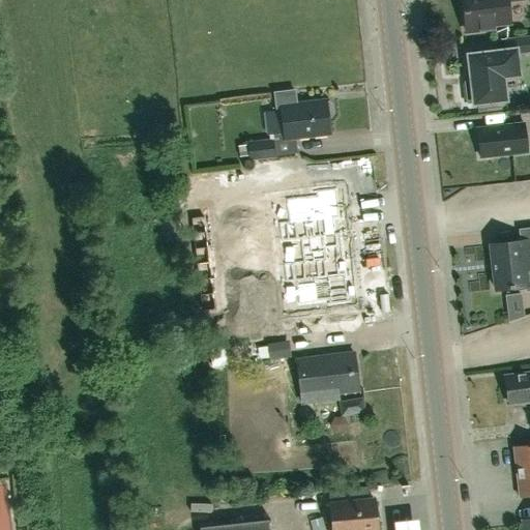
[(462,0),(465,31),(493,29),(493,25),(509,23),(507,1),(519,0),(462,0)]
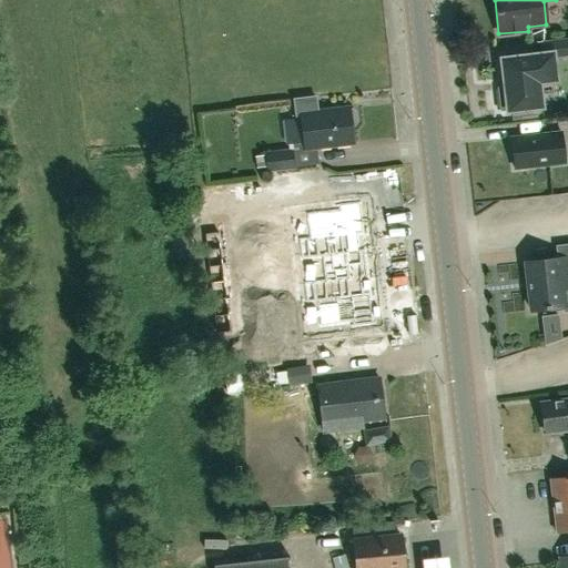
[(543,54),(501,60),(505,88),(498,89),(501,111),(507,110),(508,111),(511,111),(513,119),(541,117),(540,111),(537,82),(556,80),(553,58),(567,56),(567,38),(541,42),(543,54)]
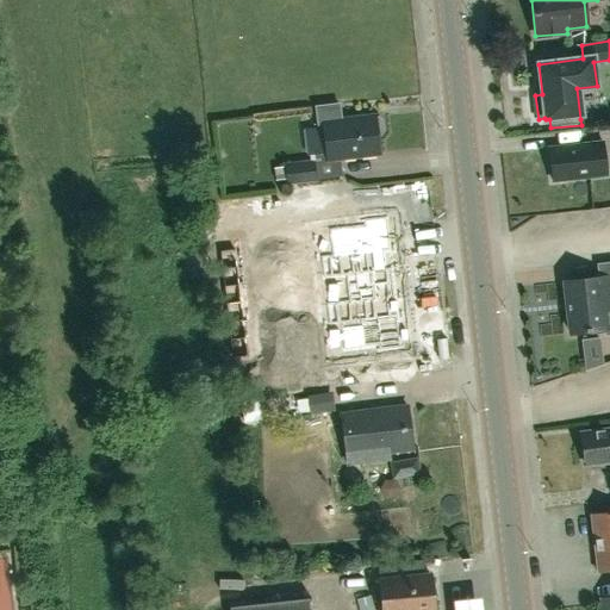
[(315,160),(284,162),(285,167),(273,168),(275,181),(286,180),(287,185),(317,181),(317,179),(342,175),(340,157),(378,153),(375,134),(379,132),(383,129),(381,118),(378,116),(374,116),(374,114),(341,118),(340,106),(340,104),(315,106),(315,110),(316,129),(304,130),(306,155),(313,154),(315,160)]
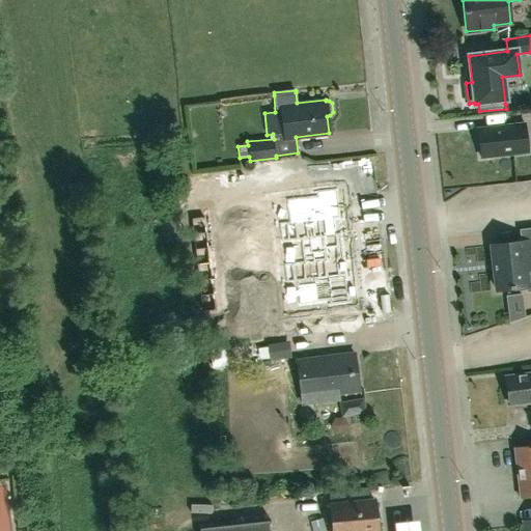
[(481,158),(527,151),(524,124),(478,130),(481,158)]
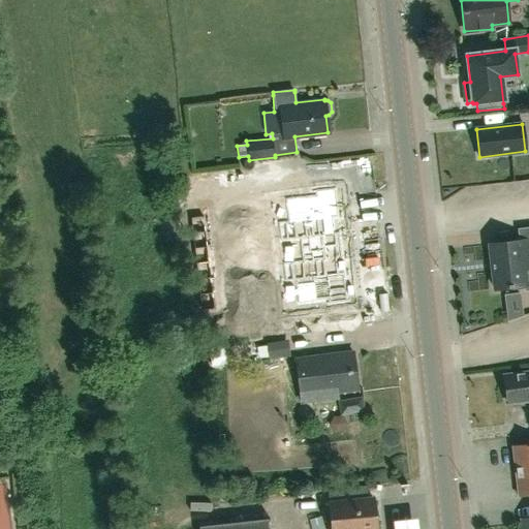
[(283,224),(273,225),(275,245),(293,243),(296,268),(277,270),(279,289),(289,288),(291,309),(322,306),(322,310),(339,309),(337,279),(329,280),(327,265),(335,265),(333,240),(324,240),(322,225),(331,224),(329,195),(312,196),(312,201),(281,204),(283,224)]
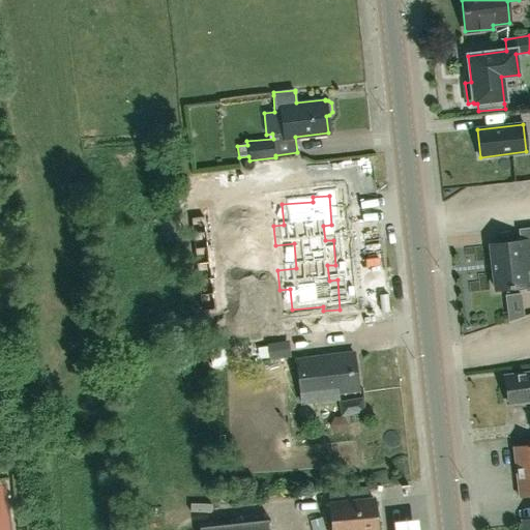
[(219,216),(200,223),(205,238),(224,233),(219,216)]
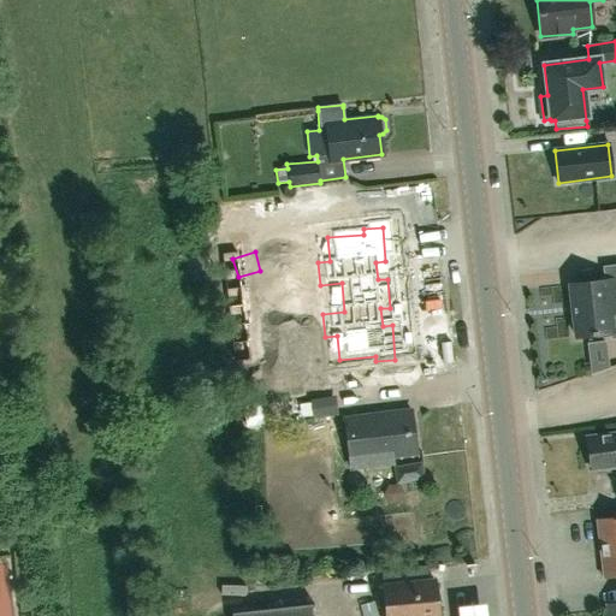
[(615,265),(602,267),(604,280),(569,285),(576,337),(609,333),(610,341),(615,338),(615,265)]
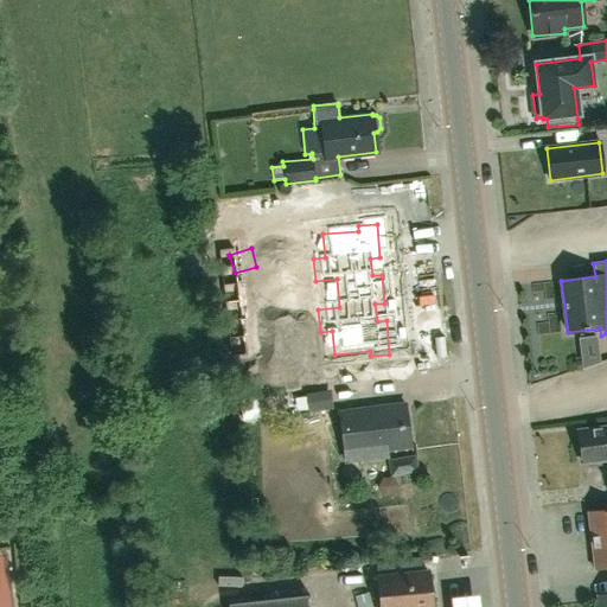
[(387,448),(410,445),(406,403),(339,411),(345,460),(388,454),(387,448)]
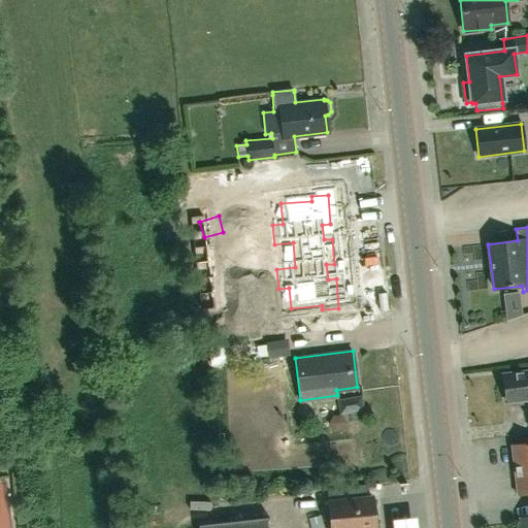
[(527,372),(504,375),(507,402),(527,400),(527,372)]
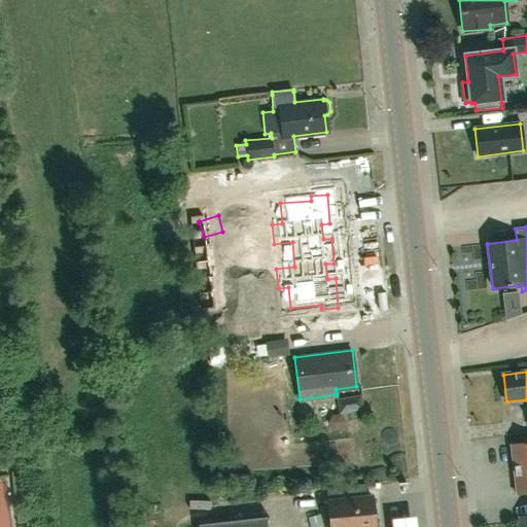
[(526,442),(512,445),(517,495),(526,493),(526,442)]
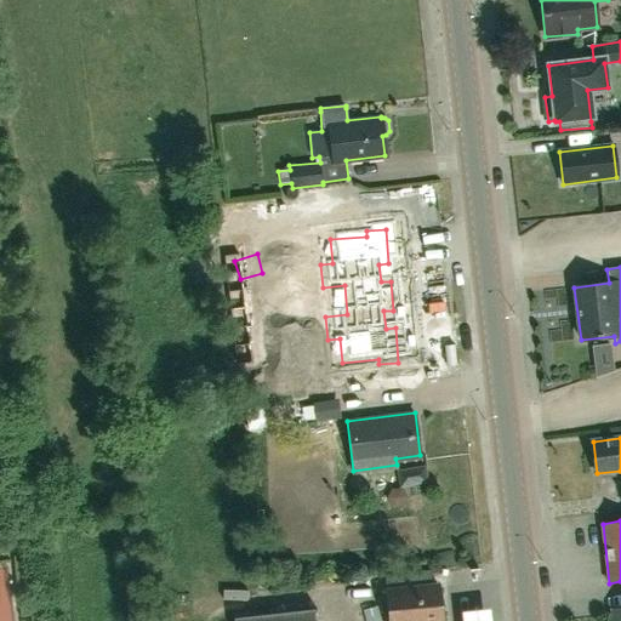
[(442,620),(438,585),(386,590),(388,620),(442,620)]
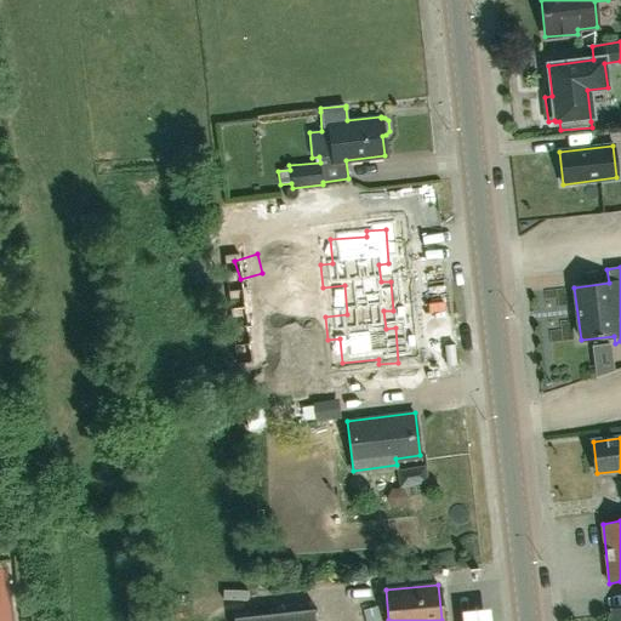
[(368,620),(382,620),(381,607),(368,608),(368,620)]
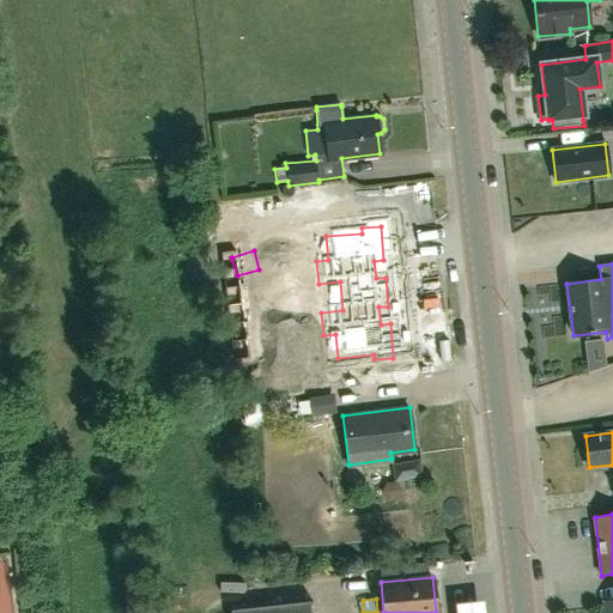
[(311,612),(310,600),(230,610),(230,612),(311,612)]
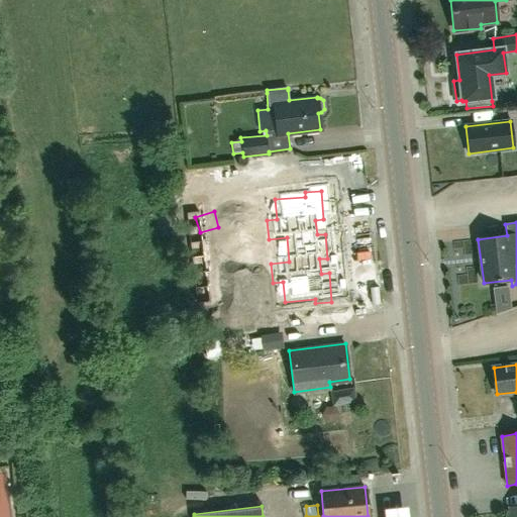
[(408,516),(407,507),(384,509),(385,516),(408,516)]
